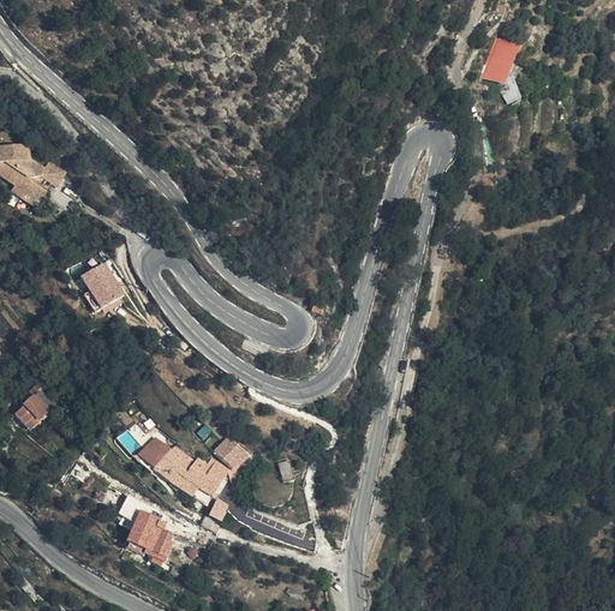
[(511,61),(520,42),(502,34),(495,51),(487,70),(506,79),(511,61)]
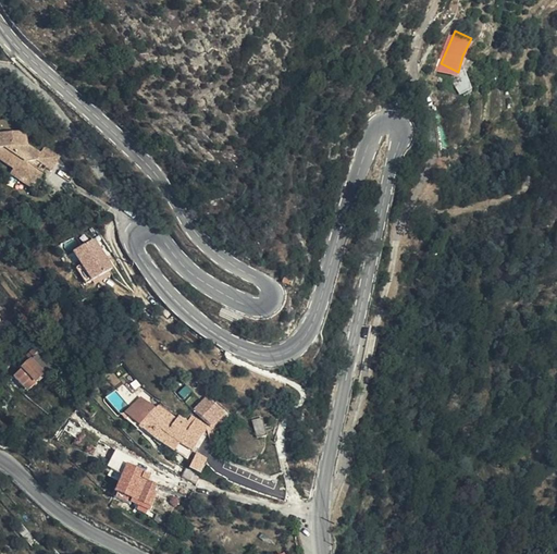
[(459,91),(472,85),(467,73),(453,78),(459,91)]
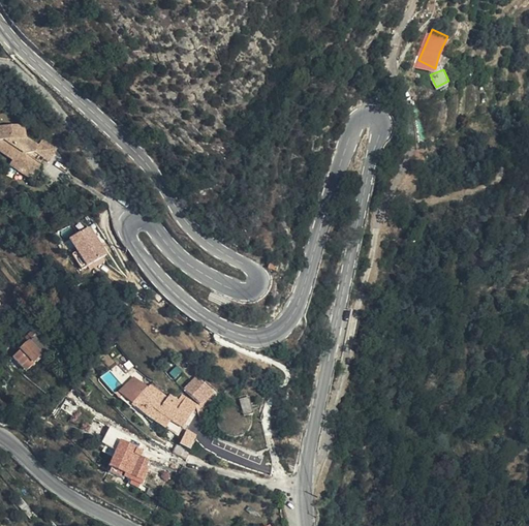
[(48,159),(56,145),(42,135),(37,144),(25,135),(23,123),(0,125),(0,150),(11,158),(8,162),(18,168),(35,167),(39,161),(35,159),(38,154),(48,159)]
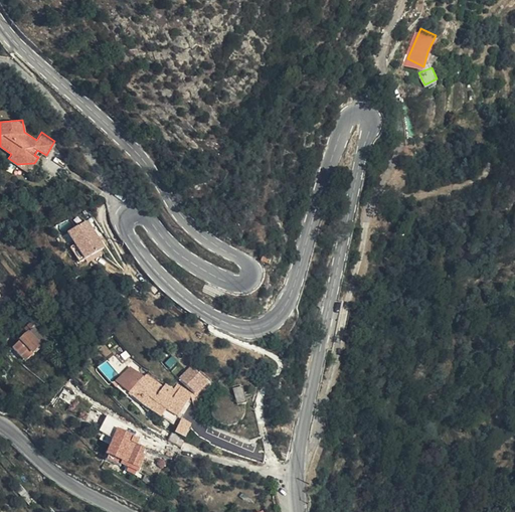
[(28,172),(34,163),(17,164),(28,172)]
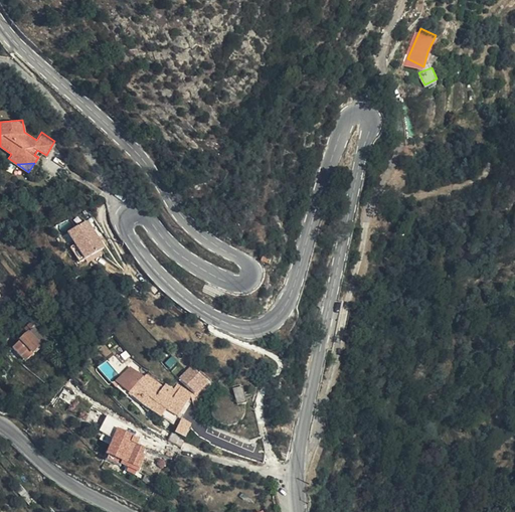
[(106,247),(89,220),(69,232),(77,244),(69,248),(79,264),(106,247)]
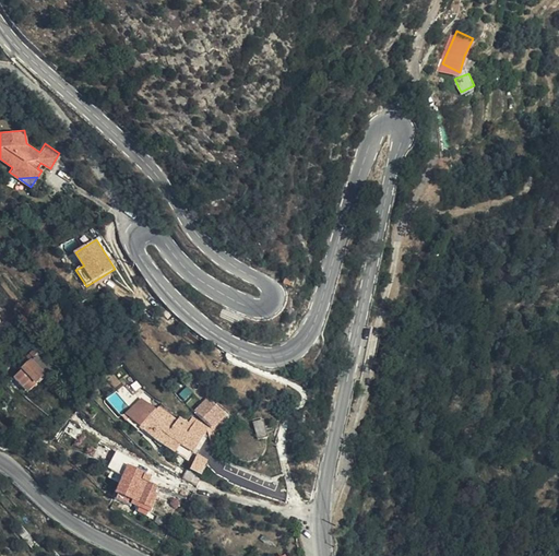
[(283,282),(293,284),(295,275),(286,273),(283,282)]
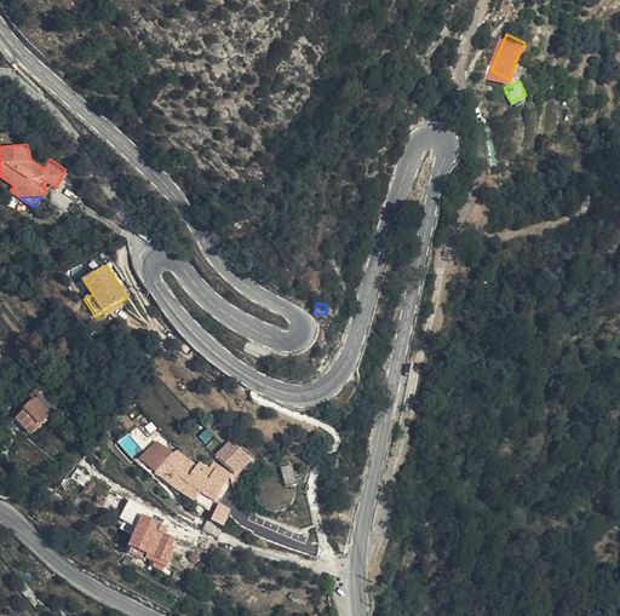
[(32,395),(21,404),(26,408),(16,418),(26,427),(35,418),(40,422),(49,414),(34,399),(35,398),(34,396),(39,391),(40,390),(36,385),(29,392),(32,395)]
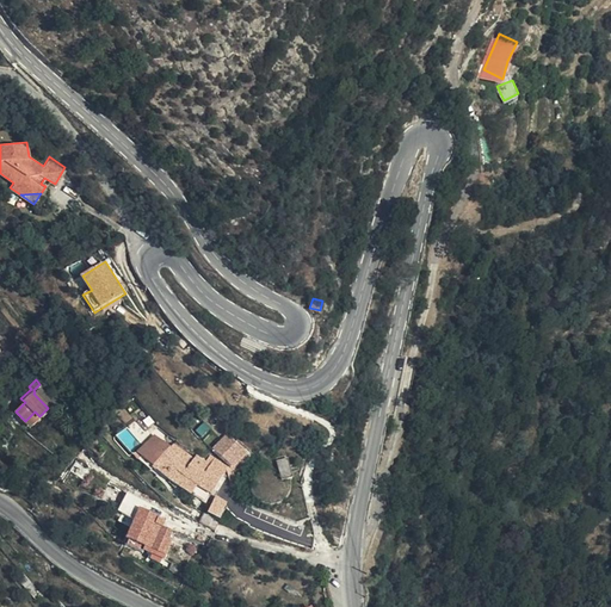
[(54,401),(38,385),(34,390),(35,392),(34,394),(48,408),(54,401)]
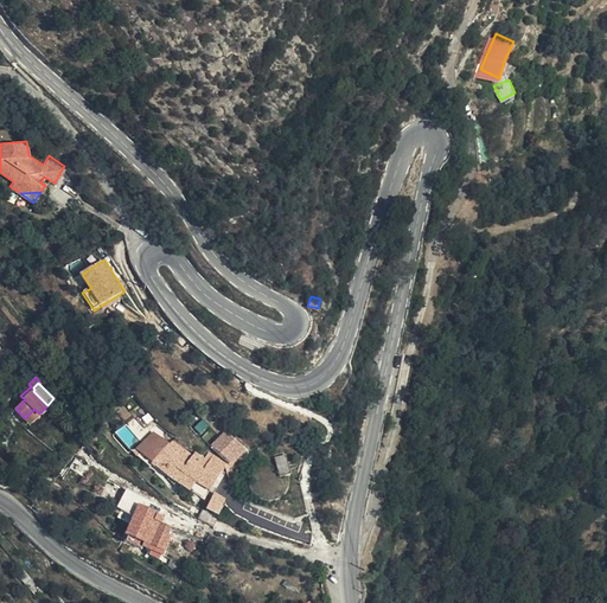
[(11,391),(16,397),(24,390),(19,385),(11,391)]
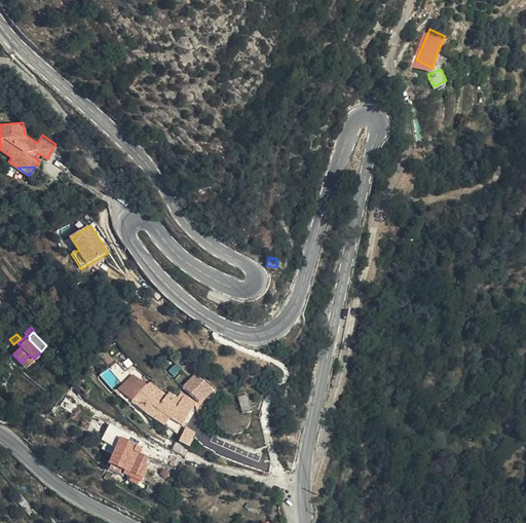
[(22,363),(26,367),(34,359),(30,355),(22,363)]
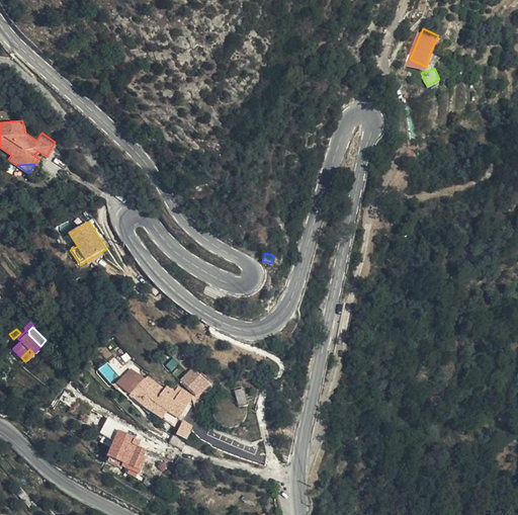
[(171,367),(178,361),(173,355),(165,361),(171,367)]
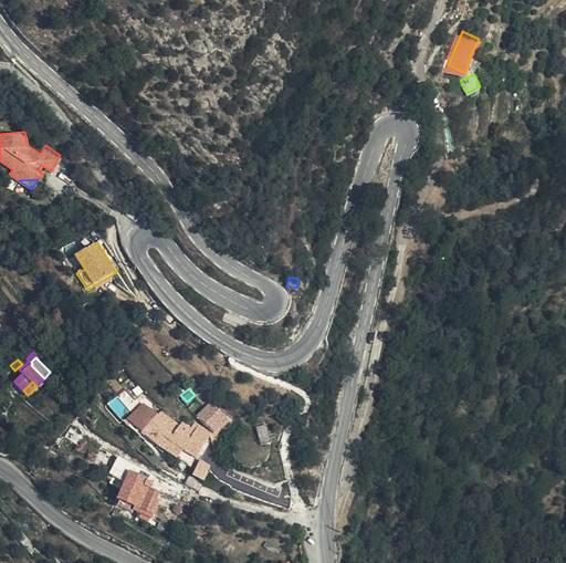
[(128,418),(132,421),(138,414),(140,416),(148,407),(143,404),(128,418)]
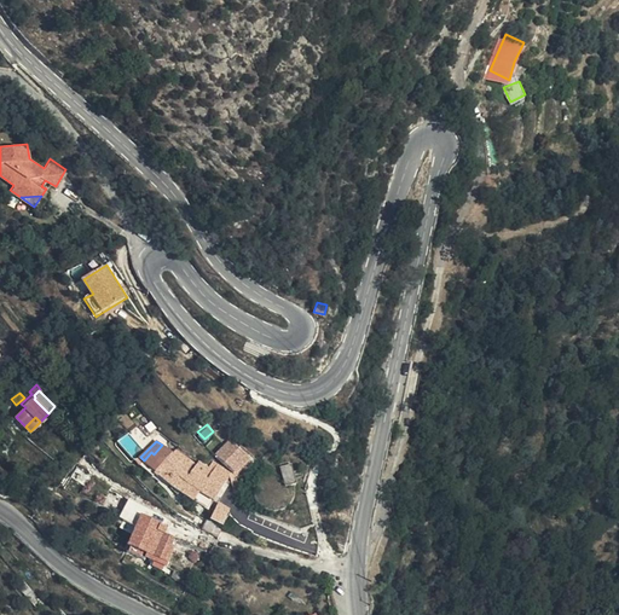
[(179,477),(202,491),(204,487),(217,494),(231,470),(213,459),(209,466),(198,459),(196,463),(191,459),(187,464),(172,452),(162,445),(154,454),(151,452),(144,460),(155,470),(154,473),(157,476),(158,475),(162,470),(175,480),(179,477)]
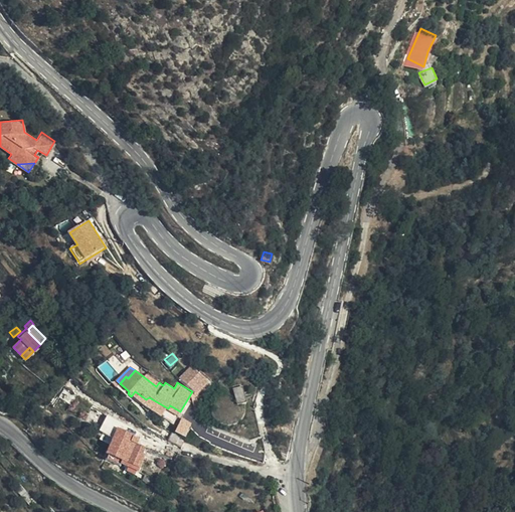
[(156,386),(159,382),(146,373),(143,376),(156,386)]
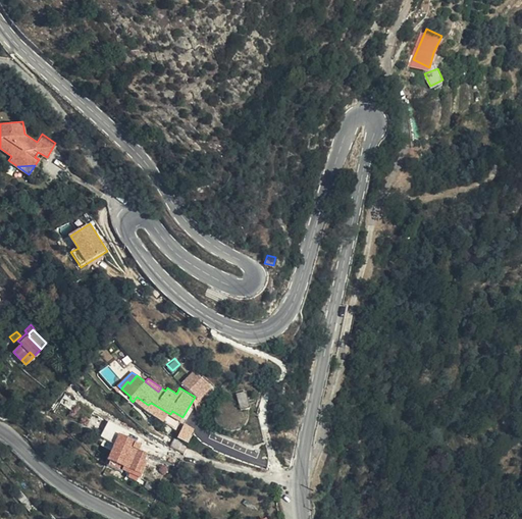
[(195,395),(196,394),(206,388),(204,381),(191,386),(195,395)]
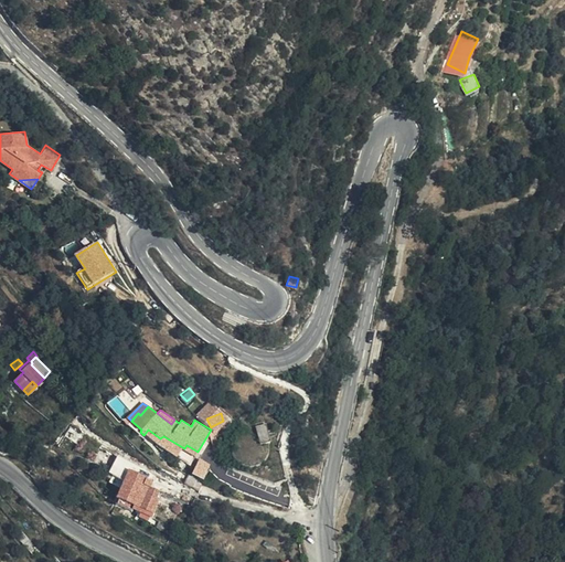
[(131,421),(128,424),(138,434),(140,432),(141,430),(131,421)]
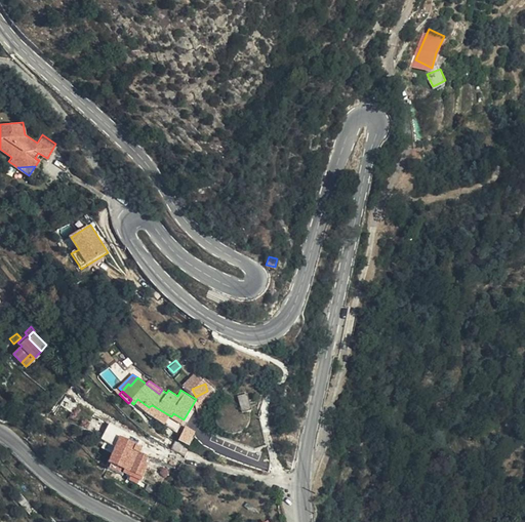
[(251,408),(247,393),(238,395),(238,397),(233,395),(226,396),(220,399),(217,403),(214,408),(213,413),(214,419),(216,425),(220,429),(224,432),(230,433),(235,433),(240,432),(245,428),(249,422),(251,416),(251,413),(251,408)]
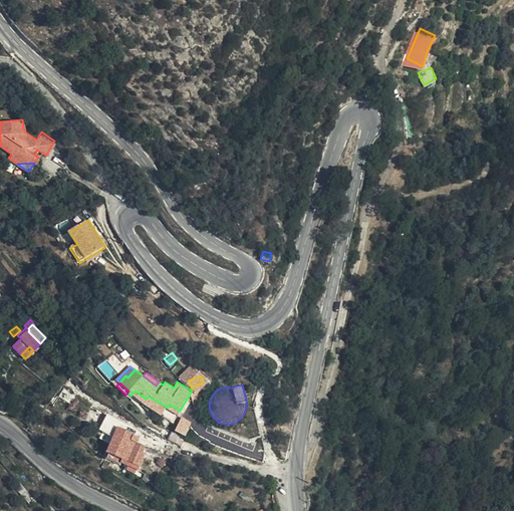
[(142,403),(162,416),(168,408),(149,397),(146,399),(135,391),(132,395),(142,403)]
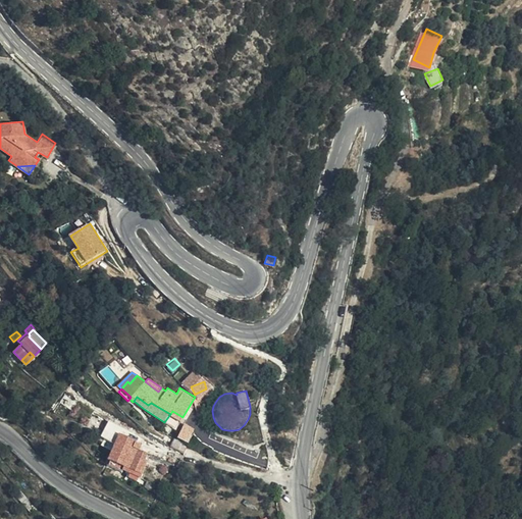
[(172,411),(170,414),(180,420),(183,417),(172,411)]
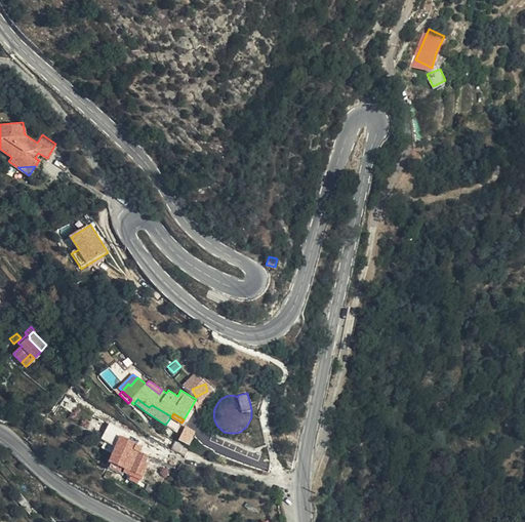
[(113,454),(108,468),(123,474),(125,469),(128,471),(126,476),(129,477),(138,480),(140,481),(147,464),(145,463),(147,454),(159,459),(164,450),(159,447),(109,422),(107,425),(108,426),(105,431),(108,433),(105,440),(108,442),(107,445),(110,447),(112,443),(117,445),(113,454)]
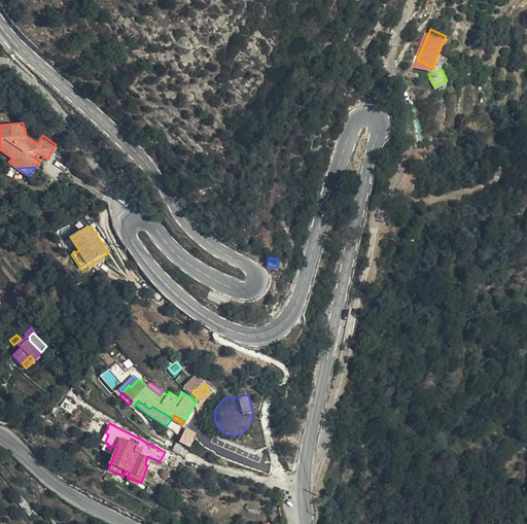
[(185,424),(179,438),(189,443),(197,429),(185,424)]
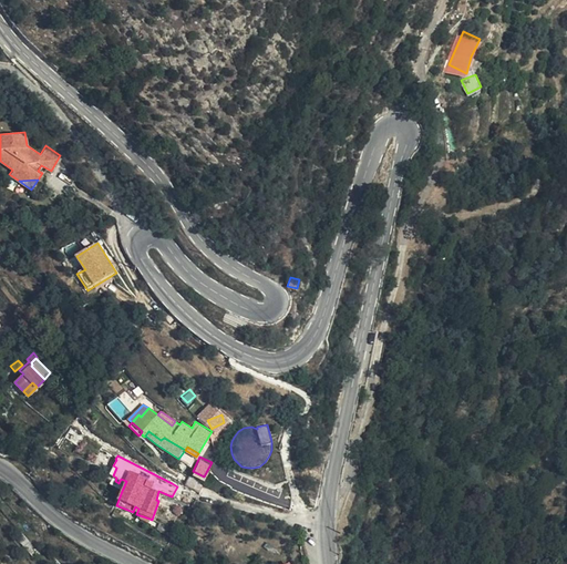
[(185,482),(199,490),(204,481),(189,473),(185,482)]
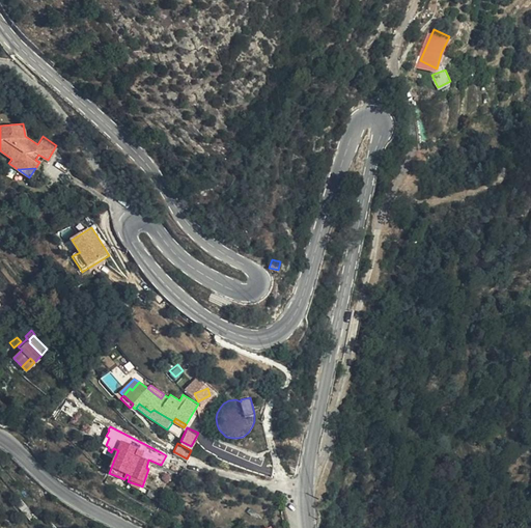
[(106,454),(114,460),(118,450),(113,448),(111,452),(108,450),(106,454)]
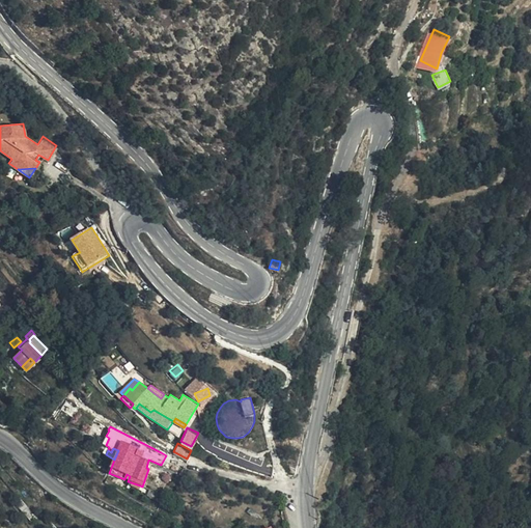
[(148,494),(155,498),(158,493),(151,489),(148,494)]
